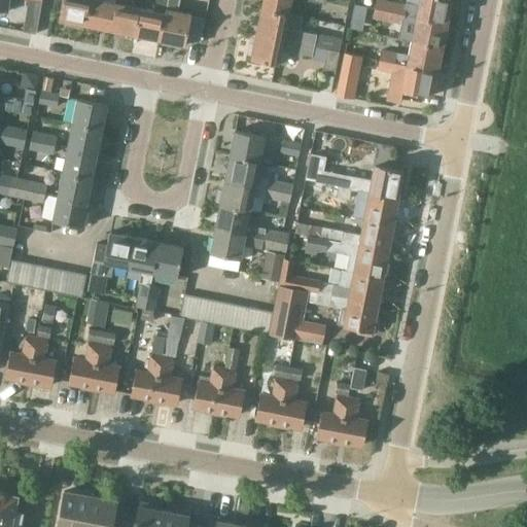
[(81,23),(85,24),(90,0),(63,0),(60,19),(67,21),(70,25),(81,27),(81,23)]
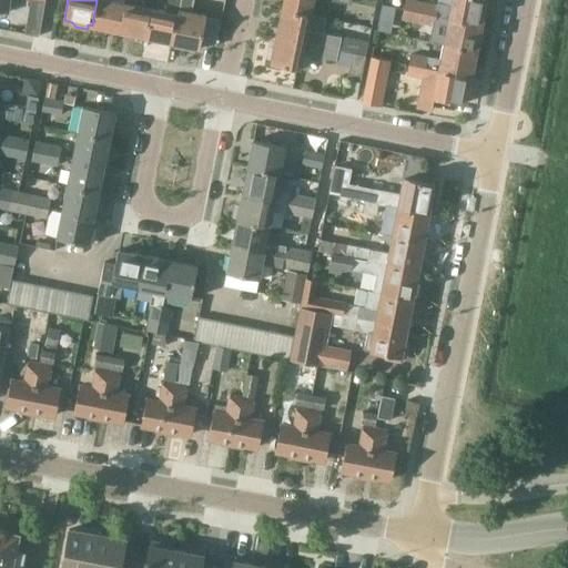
[(97,0),(92,26),(119,31),(124,0),(113,0),(111,0),(97,0)]
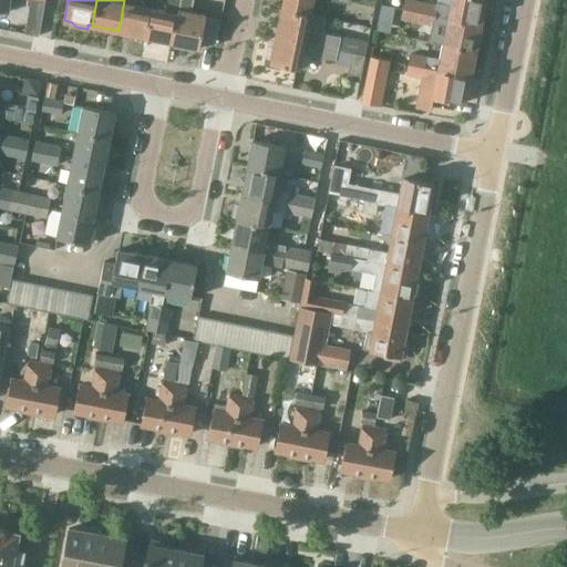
[(124,0),(119,31),(146,37),(152,8),(136,6),(136,0),(124,0)]
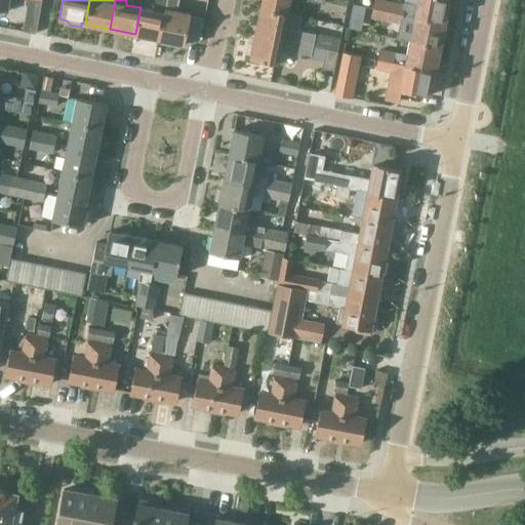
[(135,34),(160,39),(167,0),(154,0),(153,10),(140,7),(135,34)]
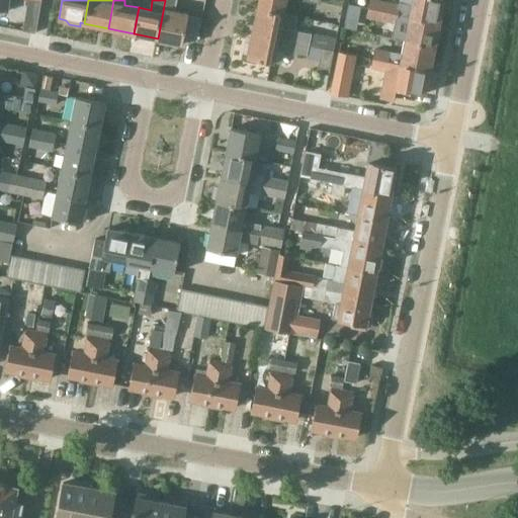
[(165,0),(158,38),(166,40),(168,44),(179,47),(179,44),(182,44),(188,13),(175,11),(176,0),(165,0)]
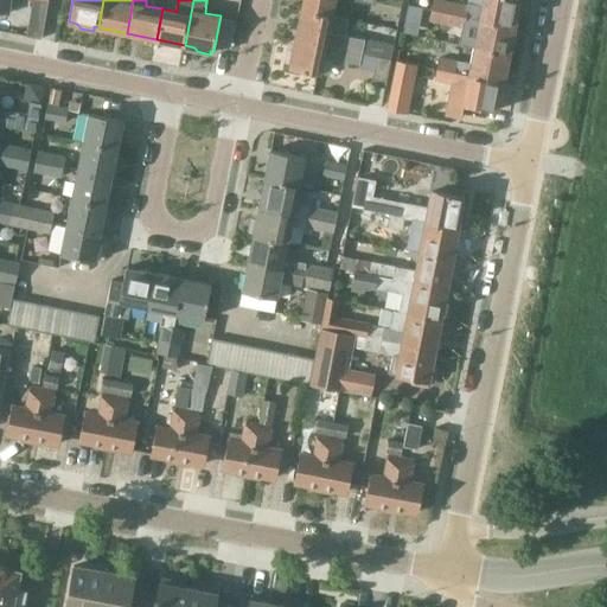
[(302,0),(301,8),(332,14),(334,0),(302,0)]
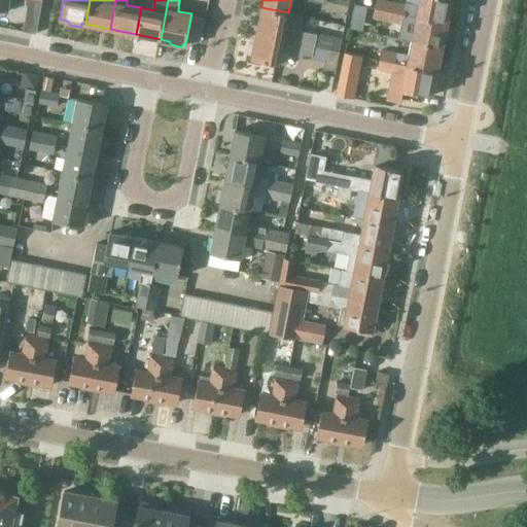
[(379,0),(378,0),(377,7),(448,23),(452,0),(419,0),(419,5),(409,3),(409,6),(379,0)]
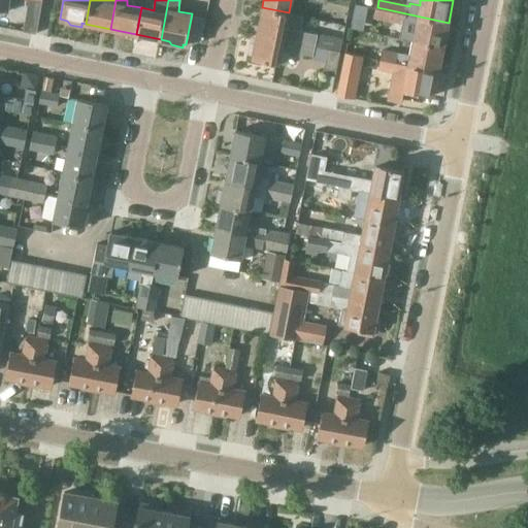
[(262,7),(257,33),(316,45),(328,48),(340,51),(342,40),(299,31),(302,15),(289,12),(262,7)]
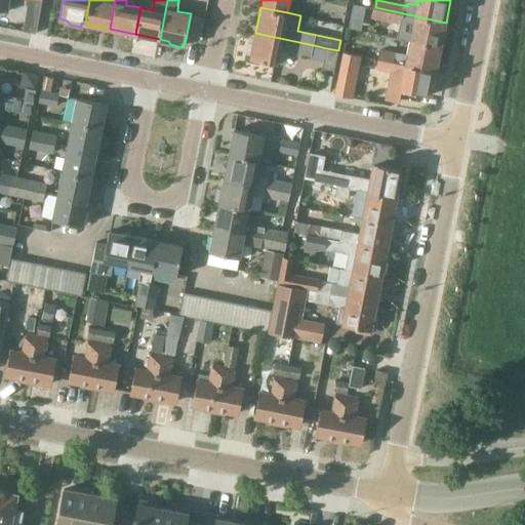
[(413,28),(410,40),(441,46),(446,23),(375,7),(373,16),(403,23),(403,26),(413,28)]
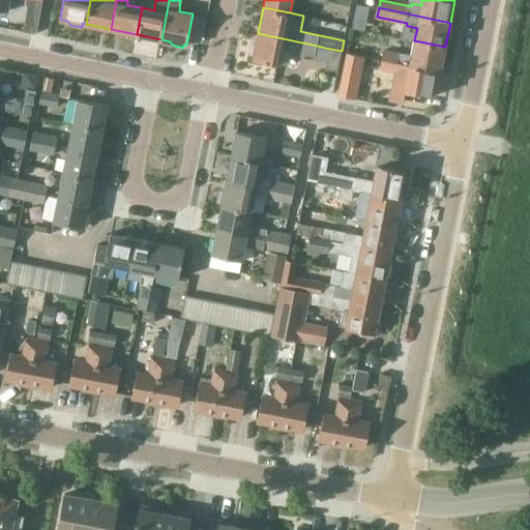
[(317,46),(258,33),(253,59),(280,64),(283,50),(315,56),(317,46)]
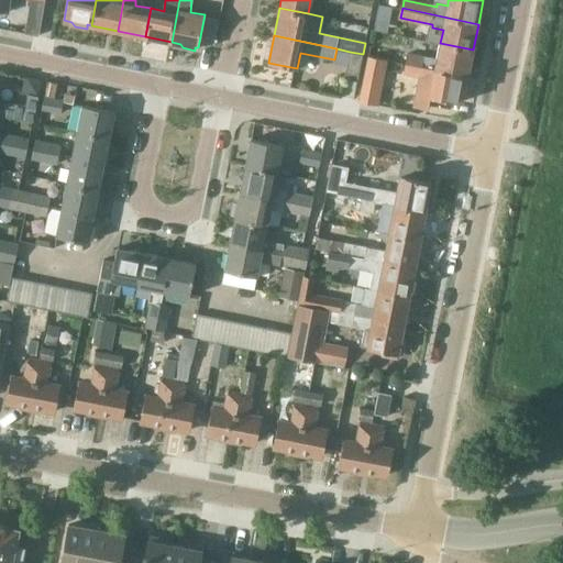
[(440,43),(434,68),(468,76),(473,50),(440,43)]
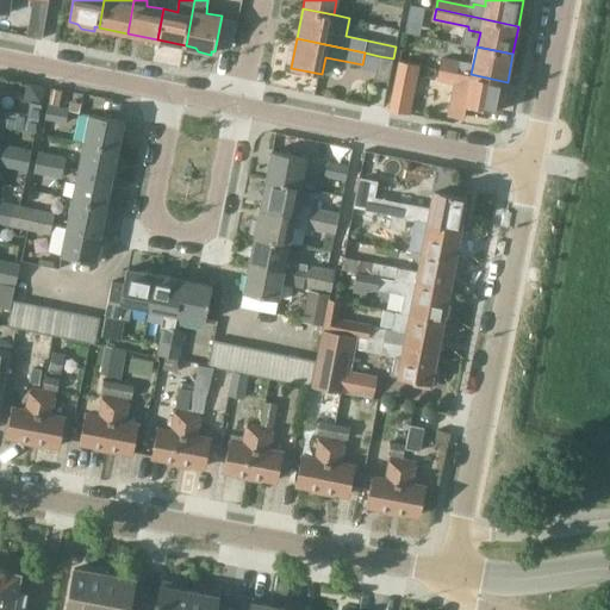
[(379,56),(374,83),(387,87),(393,58),(379,56)]
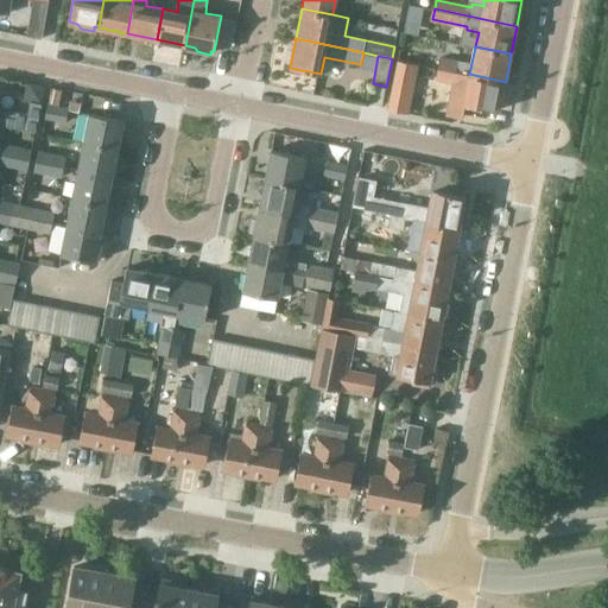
[(439,68),(456,71),(457,61),(441,57),(439,68)]
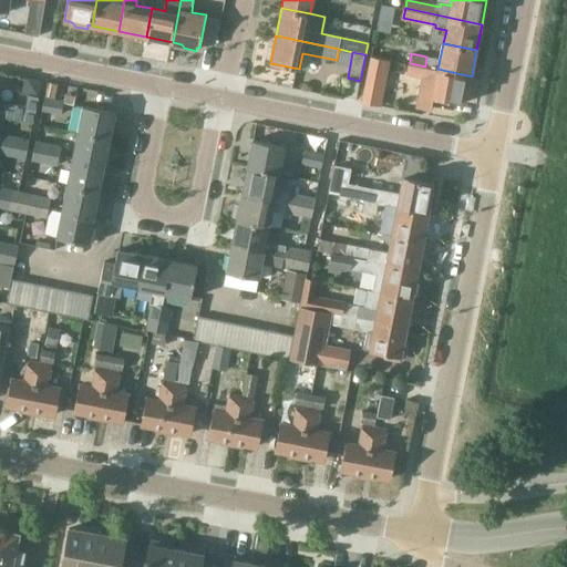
[(367,82),(380,85),(384,59),(371,55),(367,82)]
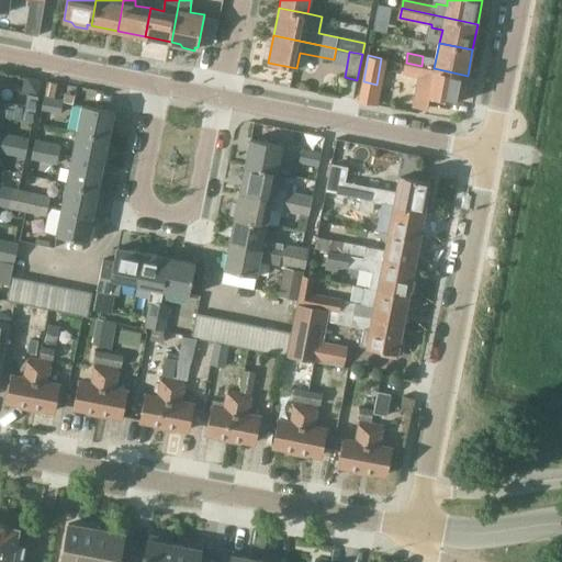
[(468,76),(434,68),(422,66),(406,63),(404,72),(419,76),(413,105),(427,109),(430,94),(462,101),(468,76)]
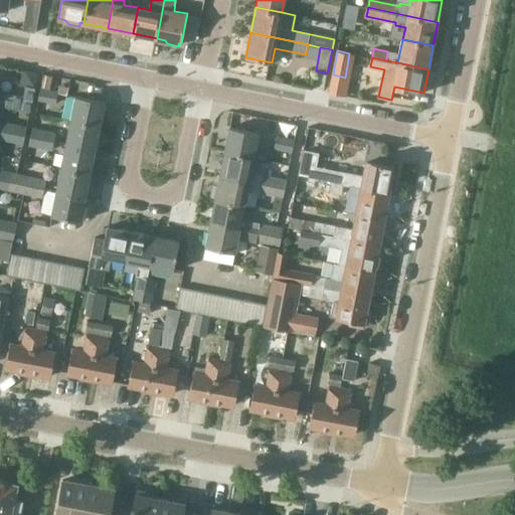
[(35,87),(38,72),(23,69),(21,83),(26,84),(35,87)]
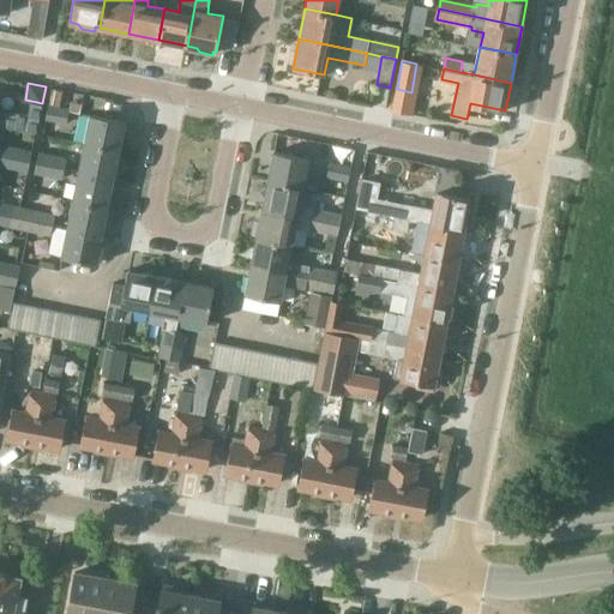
[(54,90),(50,106),(59,107),(62,91),(54,90)]
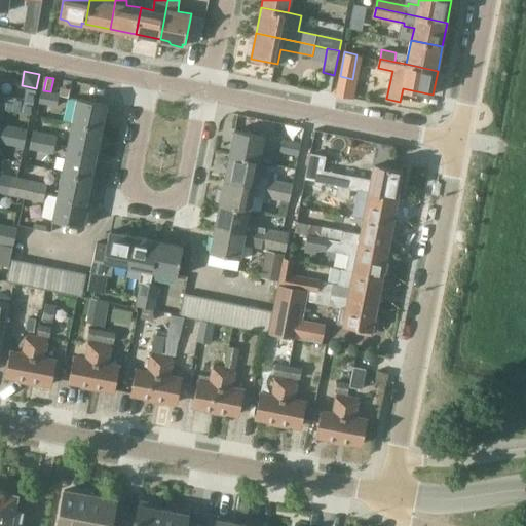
[(0,106),(31,113),(36,88),(27,86),(24,97),(0,94),(0,106)]
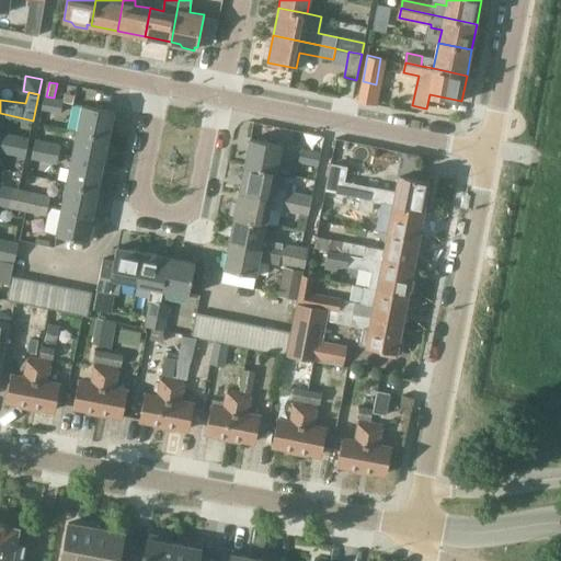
[(63,101),(63,103),(72,105),(75,95),(65,93),(64,100),(63,101)]
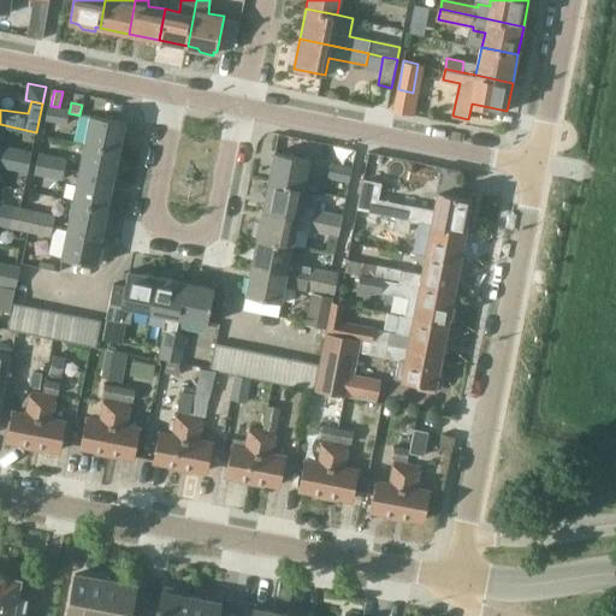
[(48,105),(46,118),(67,123),(70,110),(59,107),(51,106),(48,105)]
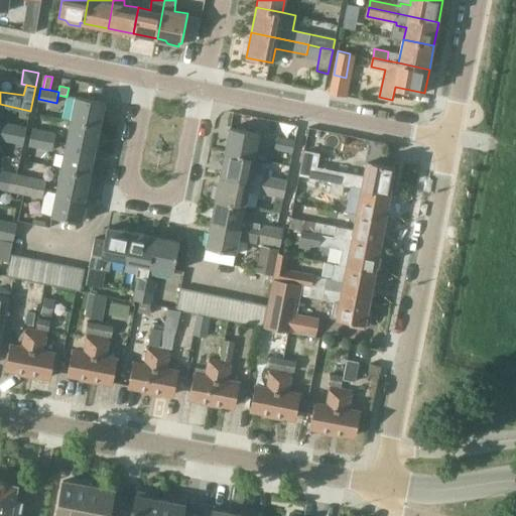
[(71,121),(100,126),(105,101),(76,95),(71,121)]
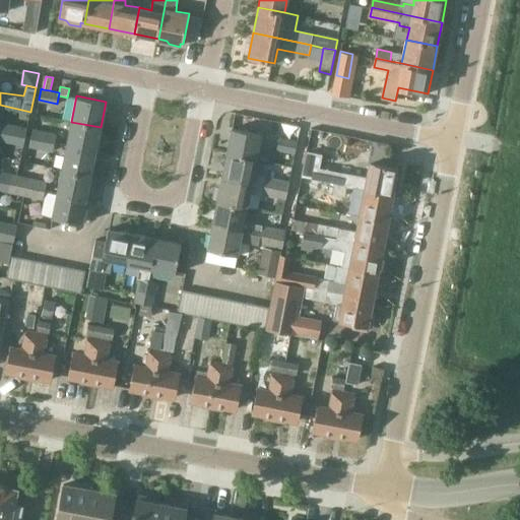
[(71,122),(67,145),(96,151),(101,127),(71,122)]
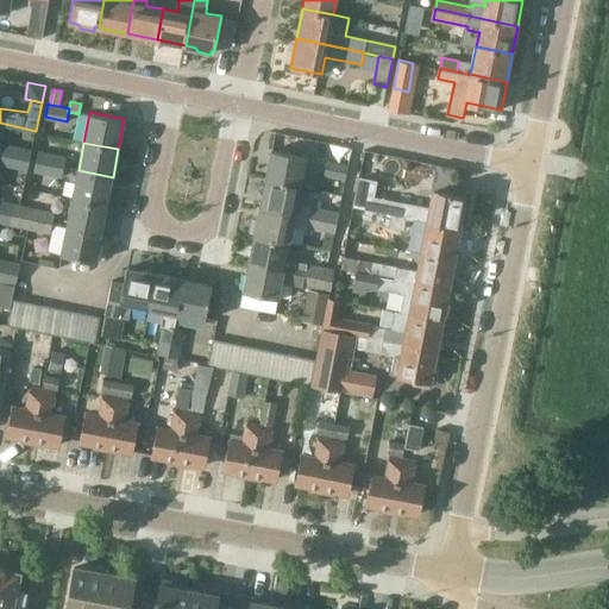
[(6,145),(4,156),(31,162),(33,151),(6,145)]
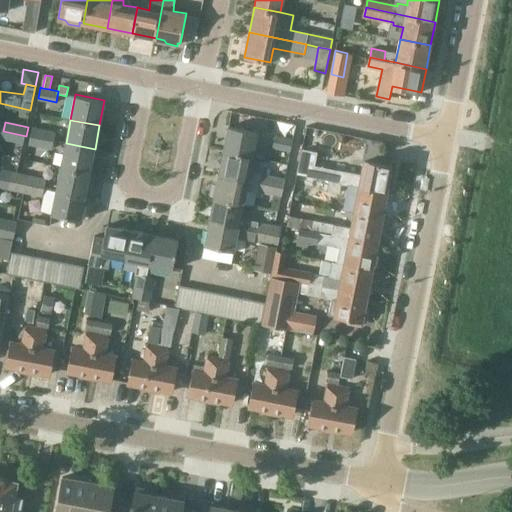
[(229,126),(224,150),(253,156),(258,132),(229,126)]
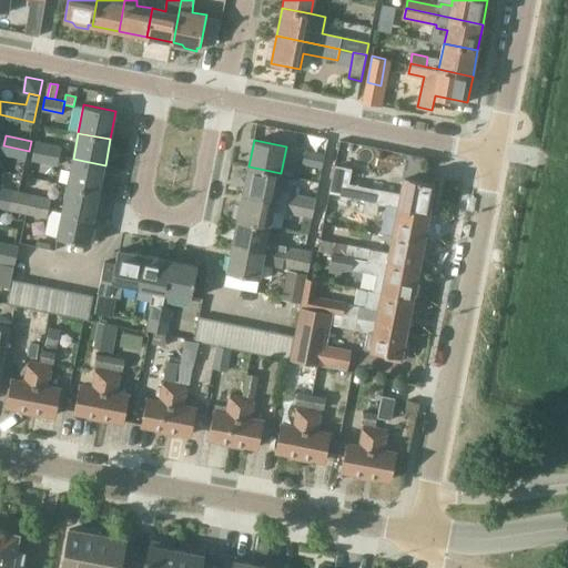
[(61,158),(62,156),(63,148),(37,142),(36,152),(61,158)]
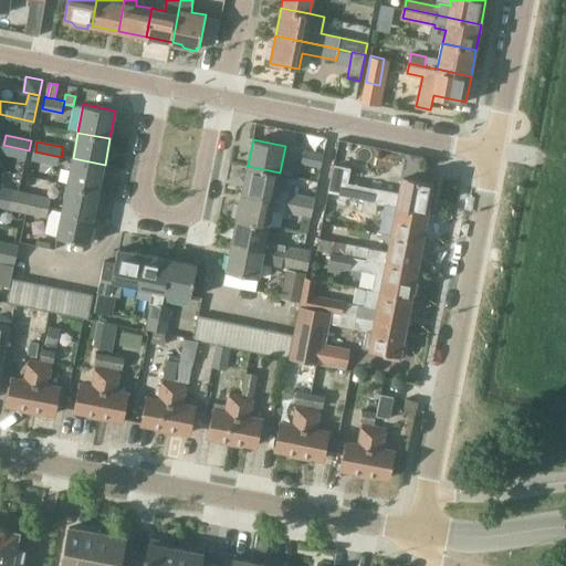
[(29,150),(3,145),(1,155),(27,160),(29,150)]
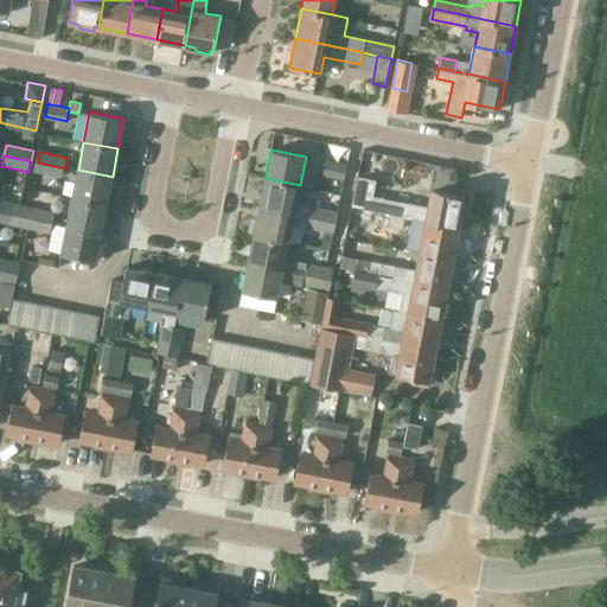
[(320,190),(327,191),(342,193),(347,165),(326,160),(320,190)]
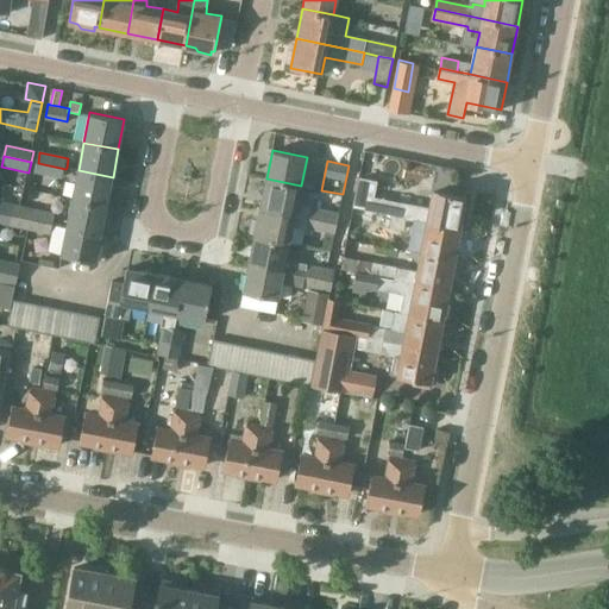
[(63,180),(66,169),(38,163),(36,174),(63,180)]
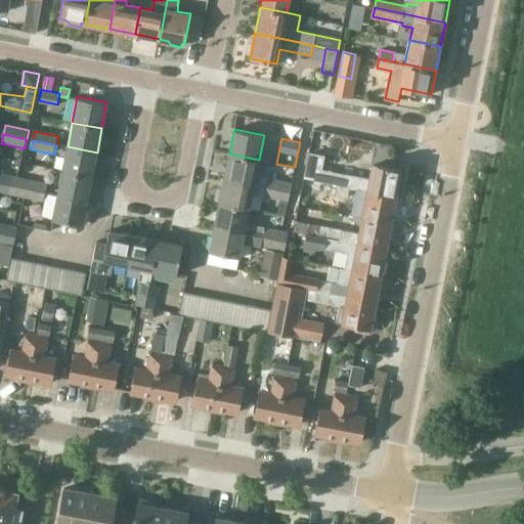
[(68,146),(62,170),(92,176),(97,153),(68,146)]
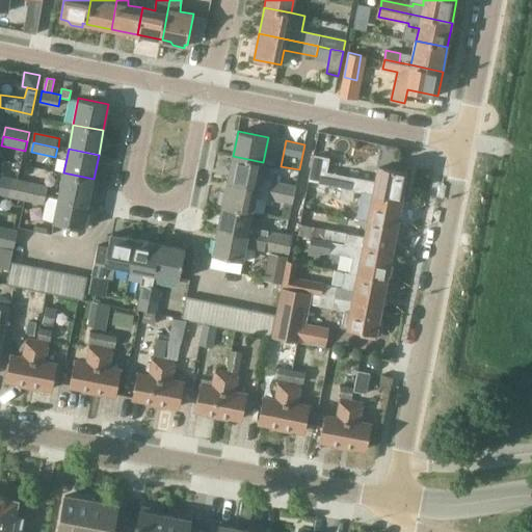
[(233,156),(228,180),(295,193),(297,185),(260,178),(263,162),(233,156)]
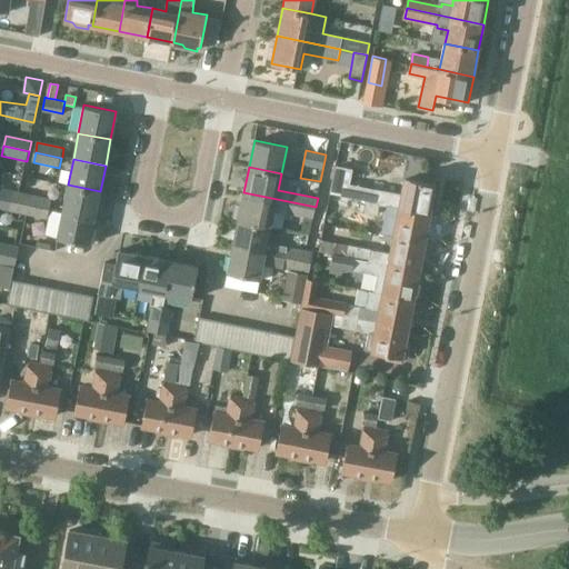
[(330,192),(430,211),(436,183),(406,177),(402,195),(349,185),(351,169),(336,167),(330,192)]
